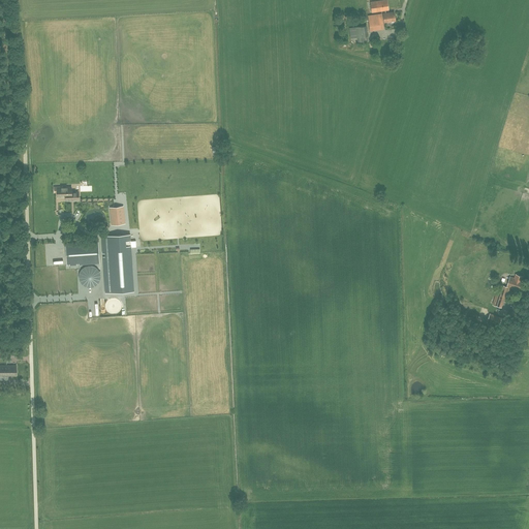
[(385,0),(370,2),(372,12),(389,10),(386,0),(385,0)]
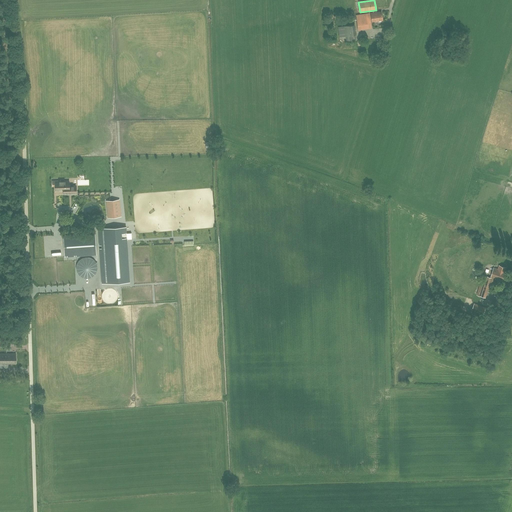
[(381,12),(376,13),(371,13),(372,22),(383,20),(381,12)]
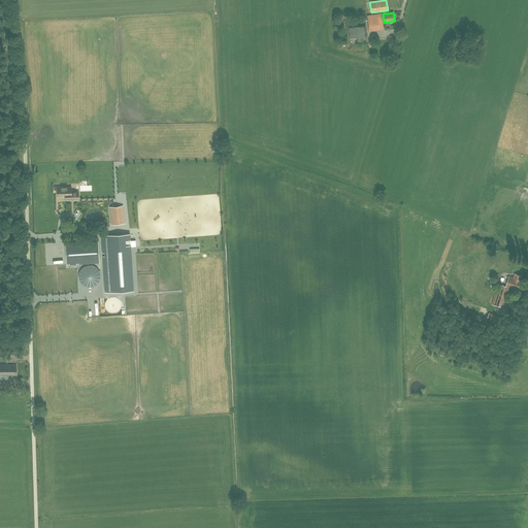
[(367,17),(369,31),(384,29),(381,13),(367,17)]
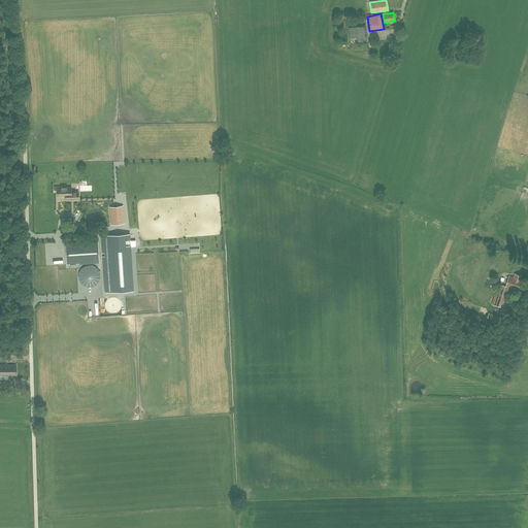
[(365,26),(355,27),(349,28),(351,38),(367,36),(365,26)]
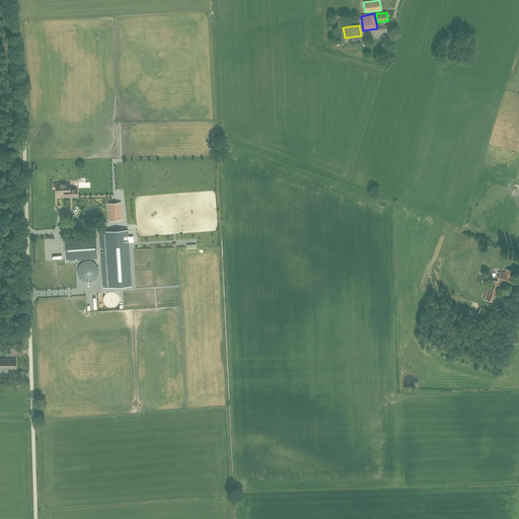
[(77,197),(77,193),(77,189),(70,189),(70,183),(61,184),(61,183),(54,183),(54,189),(55,189),(55,188),(57,188),(57,194),(65,194),(65,197),(77,197)]
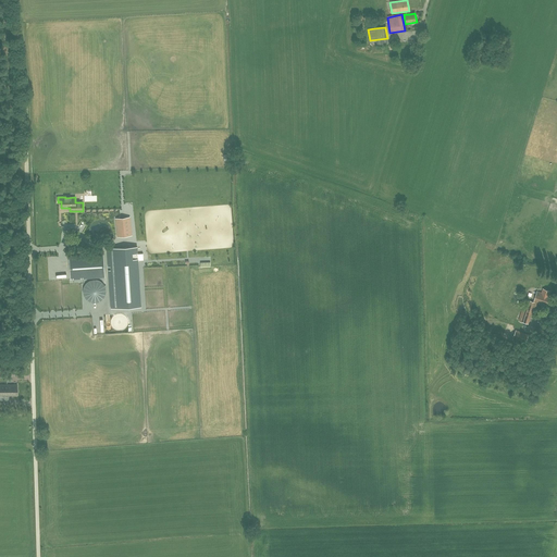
[(119,236),(132,235),(130,217),(116,219),(119,236)]
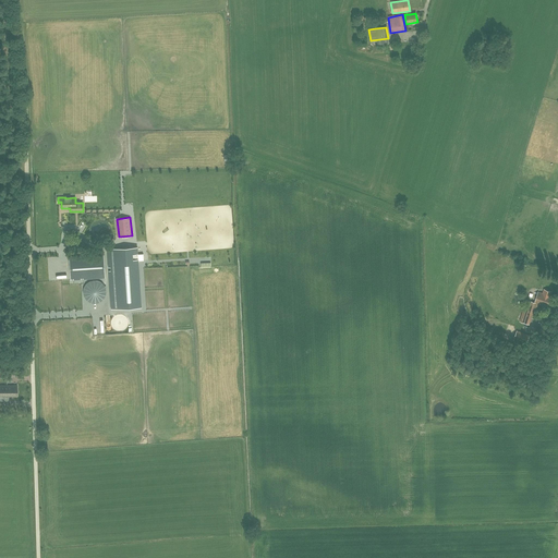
[(79,231),(84,233),(87,226),(82,222),(79,231)]
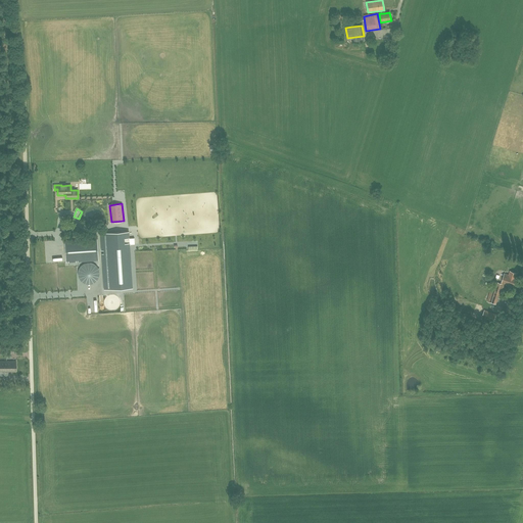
[(129,232),(101,234),(102,251),(104,250),(104,253),(102,254),(104,289),(133,287),(130,244),(135,244),(135,238),(129,238),(129,232)]
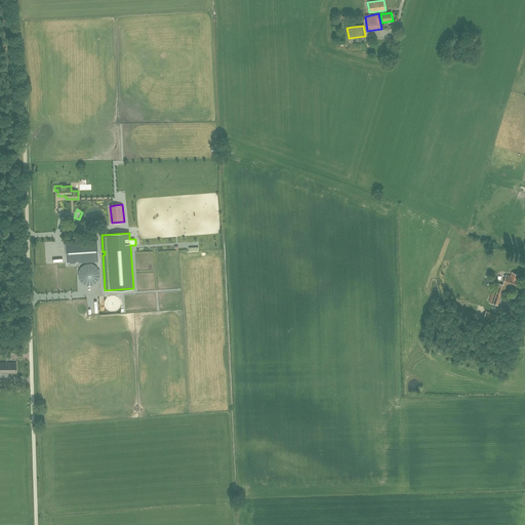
[(66,241),(67,264),(98,261),(97,239),(66,241)]
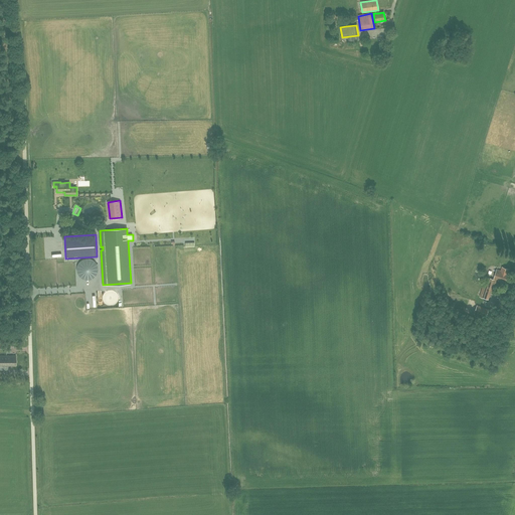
[(98,272),(98,270),(98,268),(97,265),(95,263),(93,261),(90,260),(88,260),(84,260),(82,261),(80,262),(78,264),(77,267),(77,270),(77,273),(78,275),(80,277),(82,279),(84,280),(88,280),(90,280),(93,279),(95,277),(97,275),(98,272)]
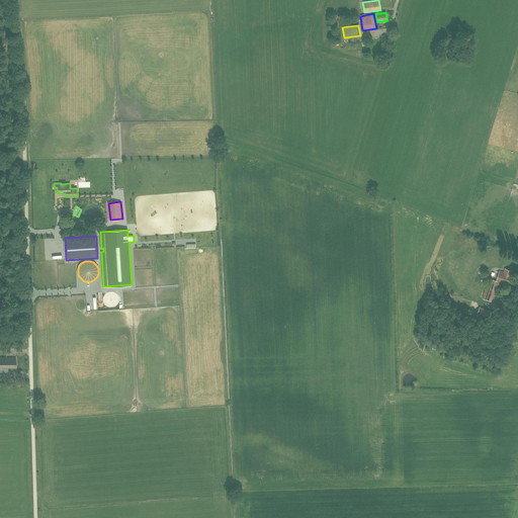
[(500,271),(497,280),(494,279),(493,284),(488,282),(484,295),(492,297),(493,294),(494,294),(496,286),(498,287),(500,281),(509,284),(512,275),(511,274),(512,271),(505,268),(504,272),(500,271)]
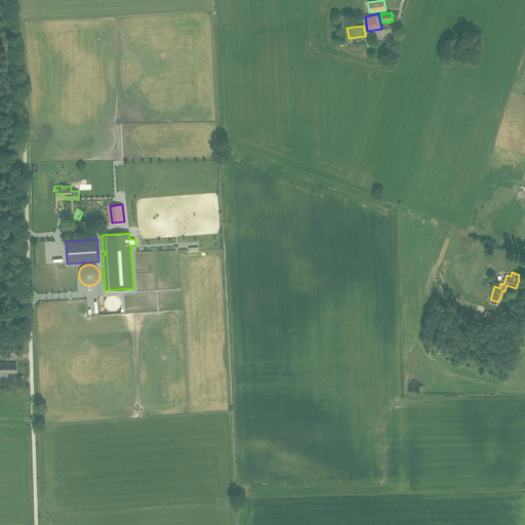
[(496,322),(498,316),(488,312),(486,312),(484,318),(485,318),(496,322)]
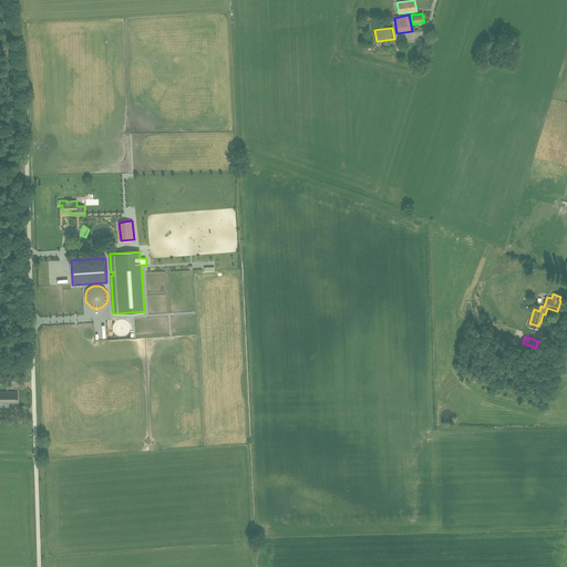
[(8,408),(8,403),(18,403),(18,391),(0,391),(0,403),(1,403),(2,406),(0,406),(0,408),(8,408)]
